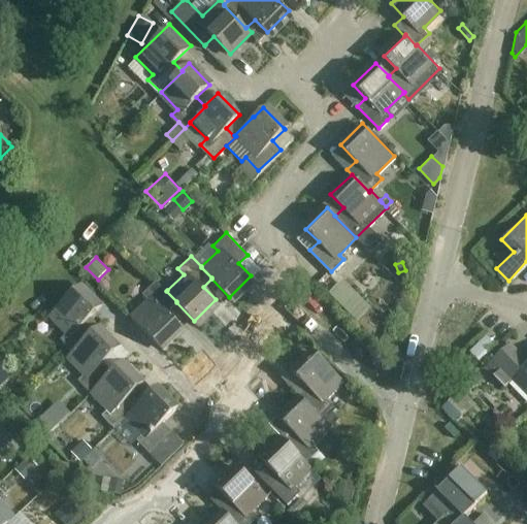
[(381,271),(362,295),(382,310),(400,287),(381,271)]
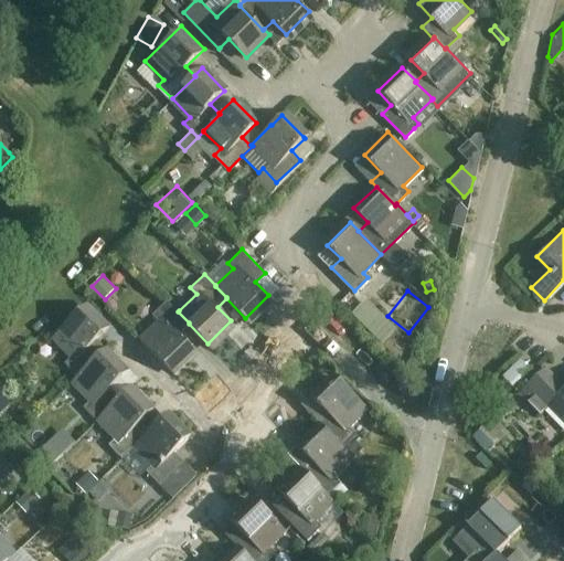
[(178,311),(179,310),(167,298),(152,313),(158,318),(139,336),(174,372),(198,350),(180,331),(189,324),(189,323),(178,311)]
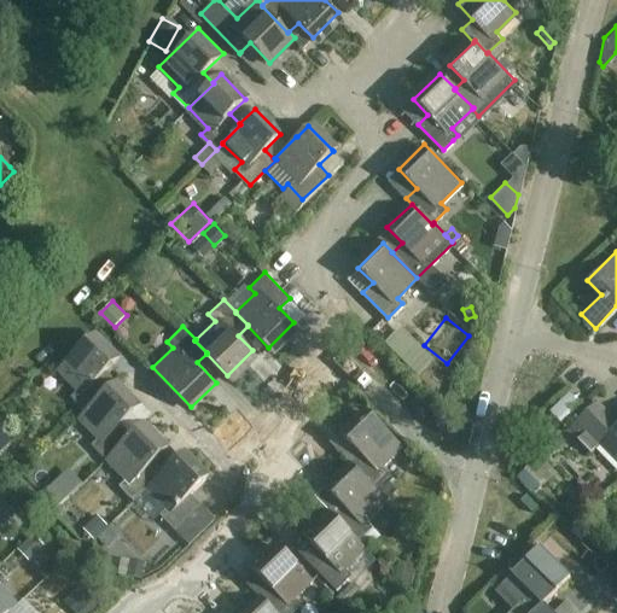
[(111,384),(110,384),(100,374),(121,354),(97,328),(58,367),(77,387),(71,393),(86,408),(86,409),(111,384)]
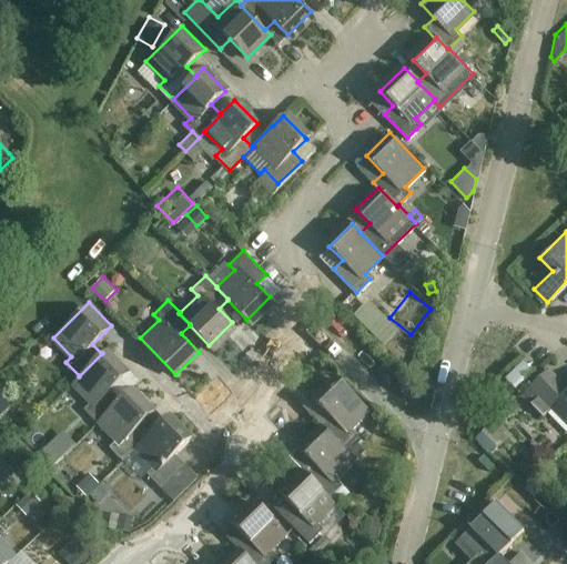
[(121,396),(121,395),(112,386),(130,370),(108,346),(101,353),(102,353),(79,376),(79,375),(73,381),(91,399),(84,405),(98,419),(99,420),(121,396)]
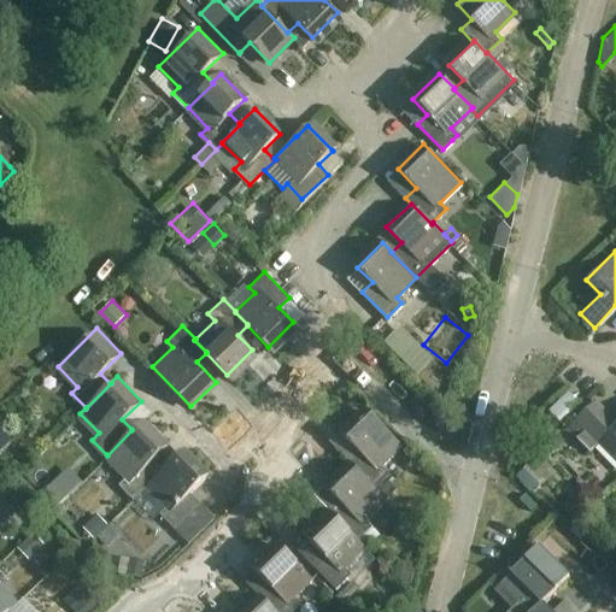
[(615,459),(615,419),(597,399),(568,427),(588,448),(597,440),(615,459)]
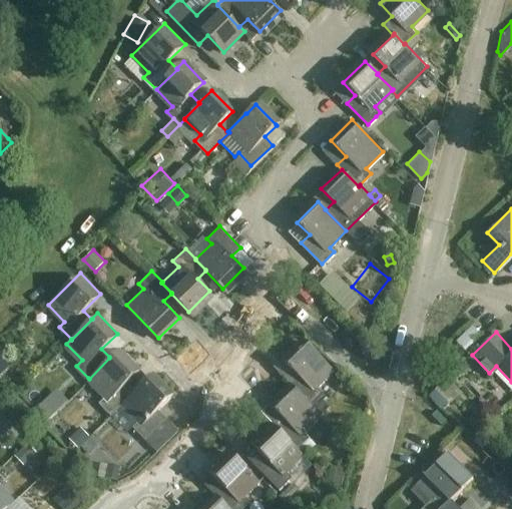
[(306,341),(285,361),(286,362),(298,374),(289,383),(293,387),(294,386),(311,403),(321,413),(329,405),(325,401),(328,397),(323,391),(317,386),(334,369),(306,341)]
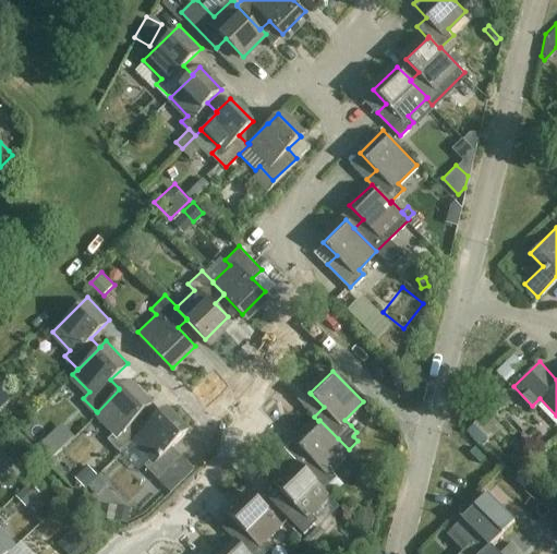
[(121,450),(133,440),(144,426),(135,418),(154,400),(131,376),(119,388),(119,389),(97,412),(113,430),(108,435),(121,450)]
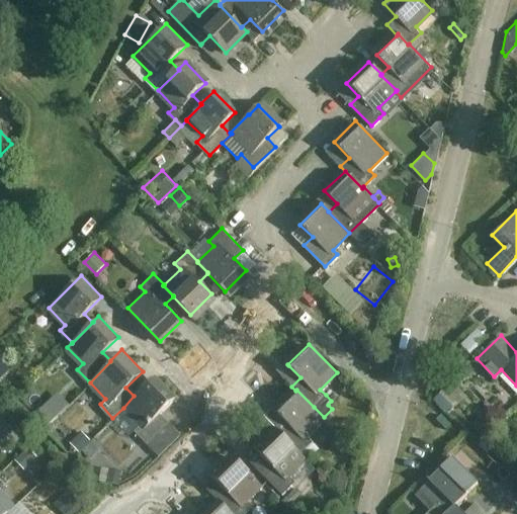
[(0,371),(8,364),(0,355),(0,371)]
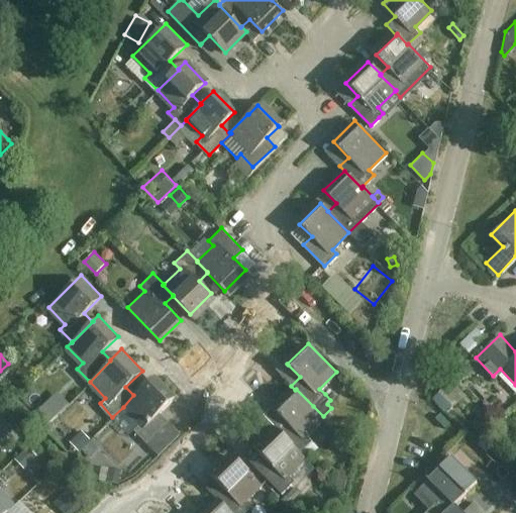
[(465,375),(472,369),(467,364),(465,362),(458,369),(460,371),(465,375)]
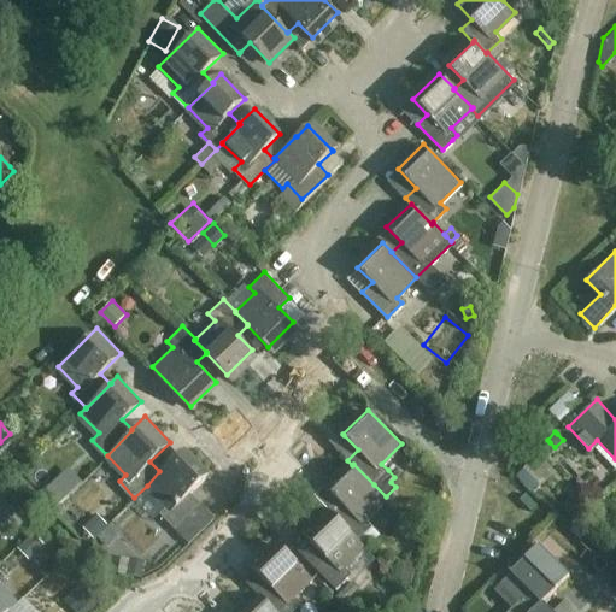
[(159,471),(147,486),(165,504),(159,510),(174,525),(200,501),(189,490),(210,471),(185,446),(159,471)]
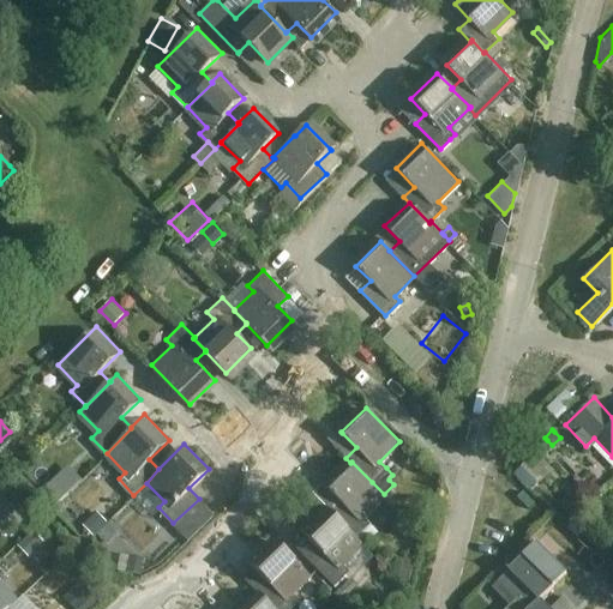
[(356,537),(371,523),(365,516),(385,496),(372,482),(352,462),(350,463),(346,458),(322,481),(328,486),(317,495),(326,505),(332,511),(331,511),(356,537)]
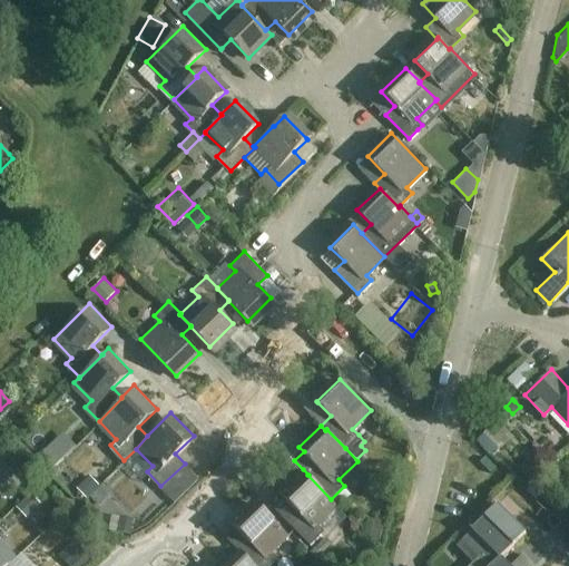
[(0,480),(2,484),(15,472),(2,459),(0,460),(0,480)]
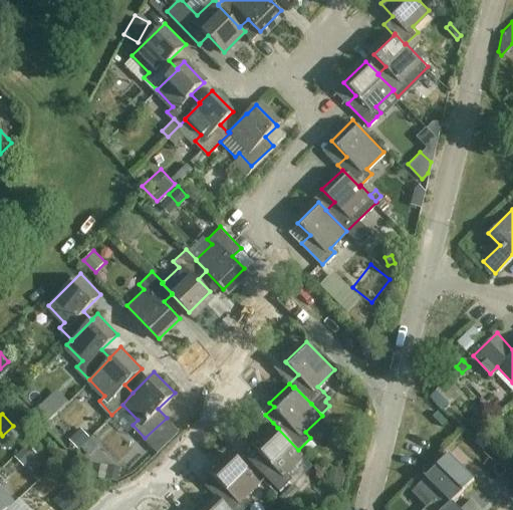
[(271,424),(252,443),(268,460),(259,469),(279,489),(292,477),(287,472),(304,456),(298,450),(277,428),(278,428),(273,423),(271,424)]
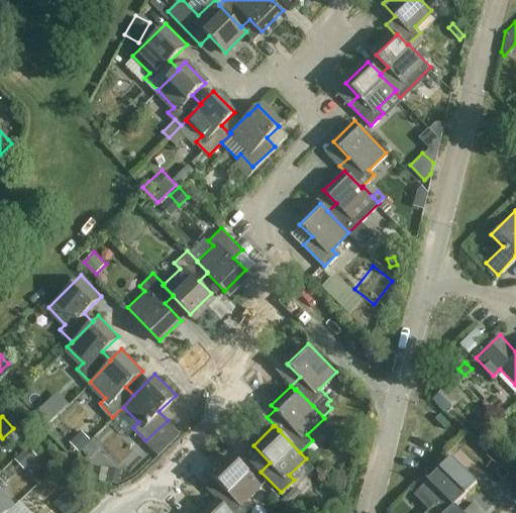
[(76,451),(90,437),(82,429),(68,443),(76,451)]
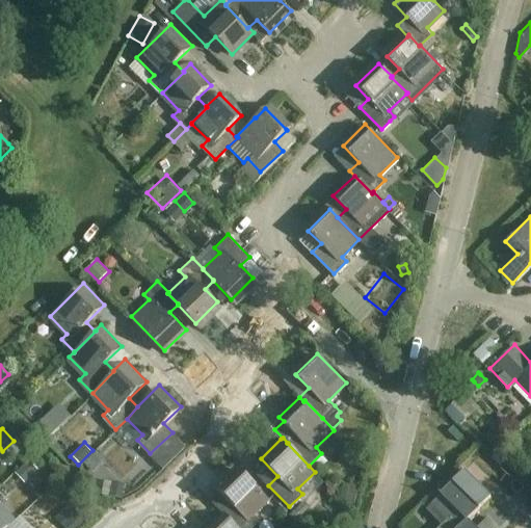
[(91,480),(107,467),(97,455),(81,468),(91,480)]
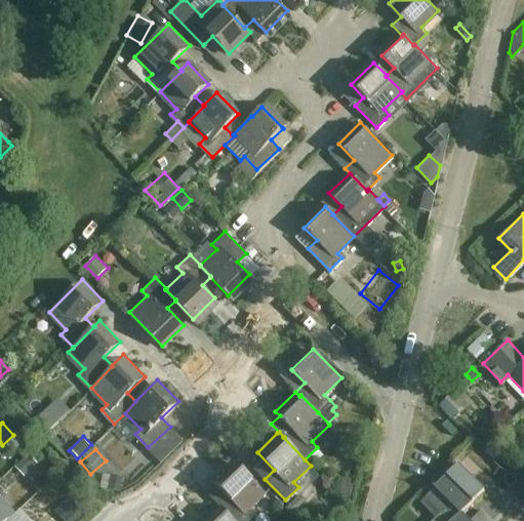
[(28,453),(14,466),(25,476),(37,463),(28,453)]
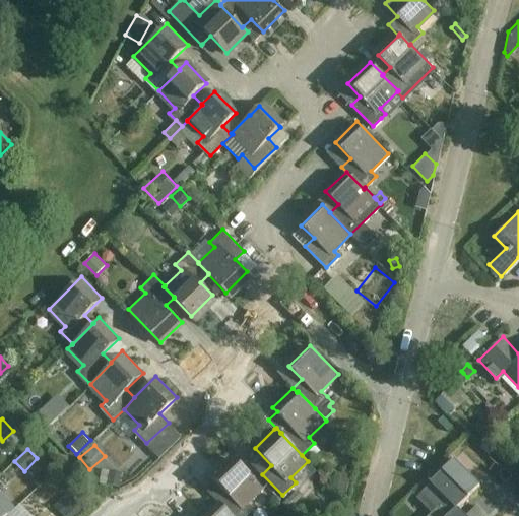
[(234,515),(242,515),(251,508),(246,503),(263,487),(235,457),(213,478),(225,491),(216,499),(217,501),(220,504),(221,503),(234,515)]
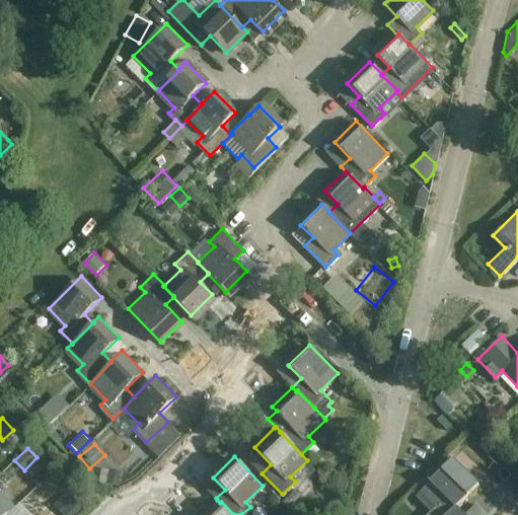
[(473,486),(477,483),(451,457),(415,494),(435,514),(444,514),(454,505),(455,505),(466,494),(473,486)]
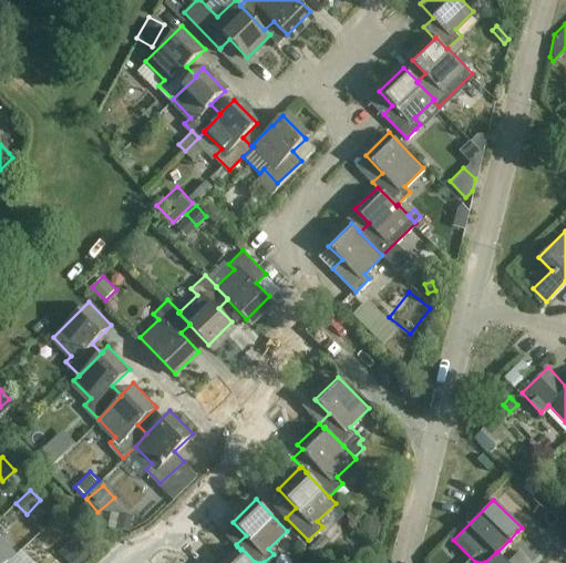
[(117,524),(117,528),(122,529),(130,530),(133,513),(121,511),(117,524)]
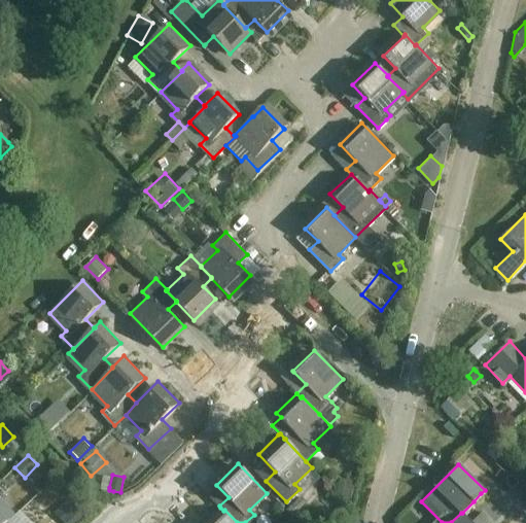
[(352,497),(357,478),(347,475),(342,495),(352,497)]
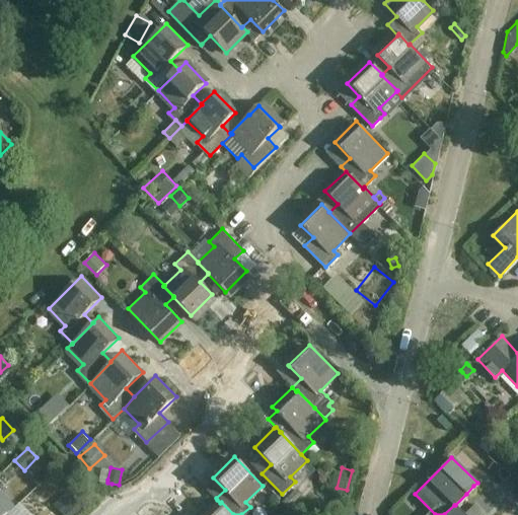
[(14,506),(0,491),(0,514),(3,514),(7,512),(14,506)]
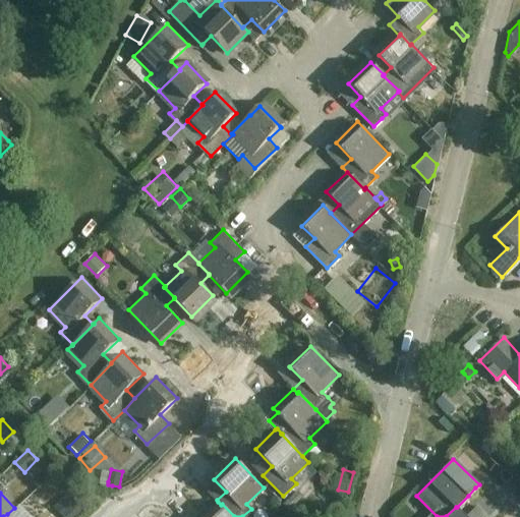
[(76,516),(84,509),(68,493),(54,506),(65,516),(76,516)]
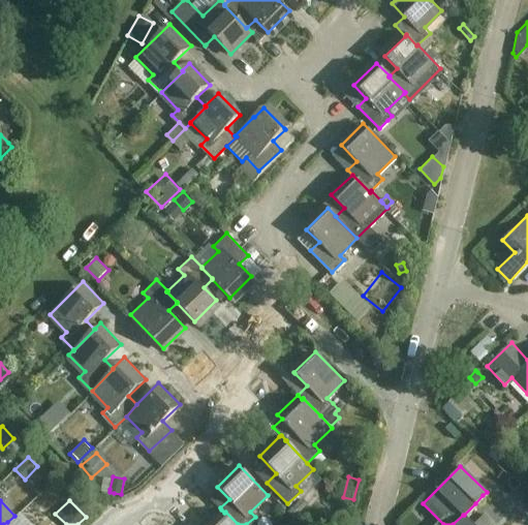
[(224,513),(221,510),(205,524),(238,524),(225,512),(224,513)]
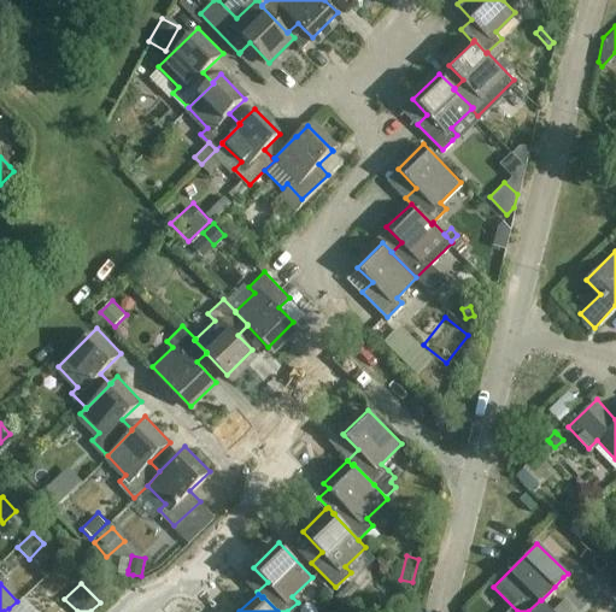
[(563,601),(570,608),(578,602),(569,594),(563,601)]
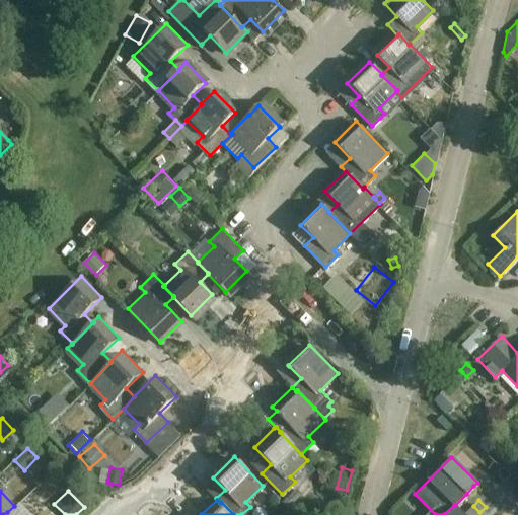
[(482,514),(483,514),(479,512),(473,506),(465,514),(456,505),(455,504),(455,505),(454,505),(444,514),(482,514)]
